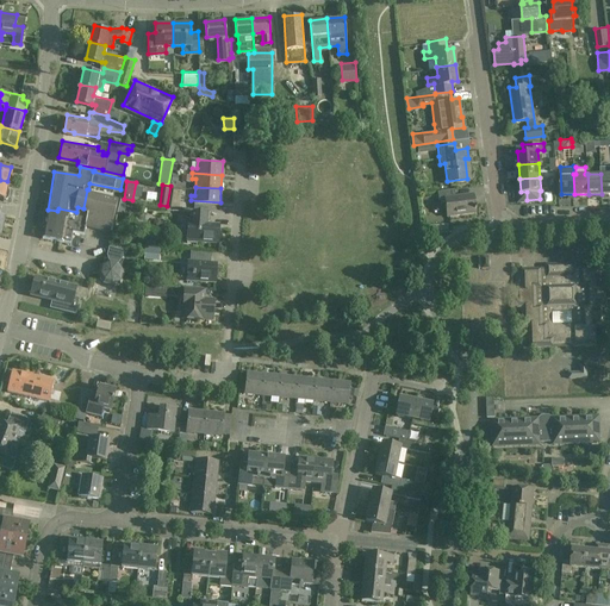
[(455,195),(454,187),(437,189),(439,197),(444,197),(447,214),(475,211),(473,193),(455,195)]
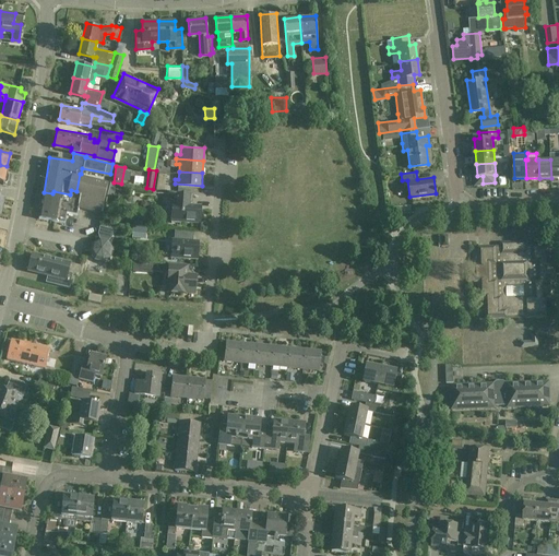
[(79,203),(87,205),(94,177),(81,174),(80,174),(76,191),(71,190),(70,194),(54,191),(52,193),(44,192),(39,216),(57,220),(57,219),(64,221),(67,211),(76,212),(79,203)]
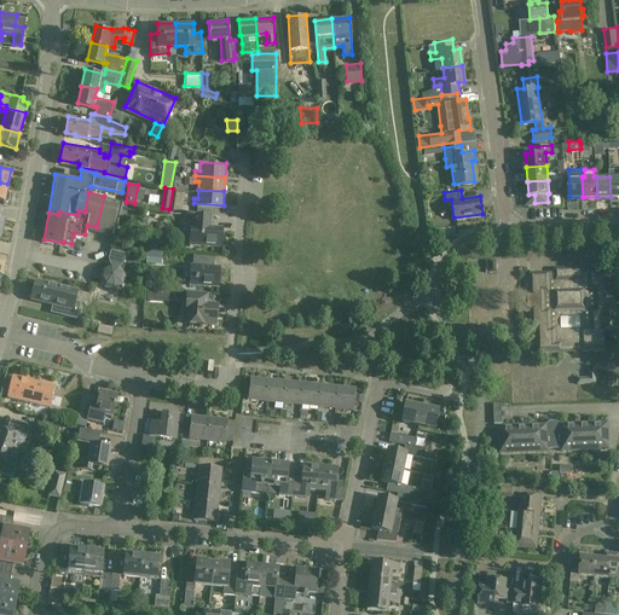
[(104,196),(97,227),(111,231),(119,199),(104,196)]
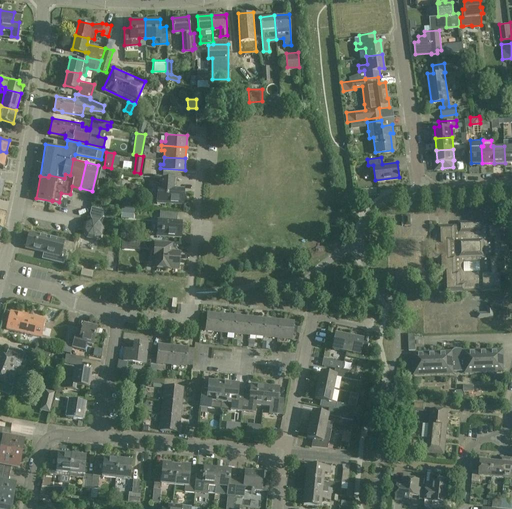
[(174,177),(160,176),(159,185),(158,185),(156,202),(165,202),(165,201),(182,202),(183,192),(181,192),(181,188),(178,186),(176,186),(176,183),(174,183),(174,177)]
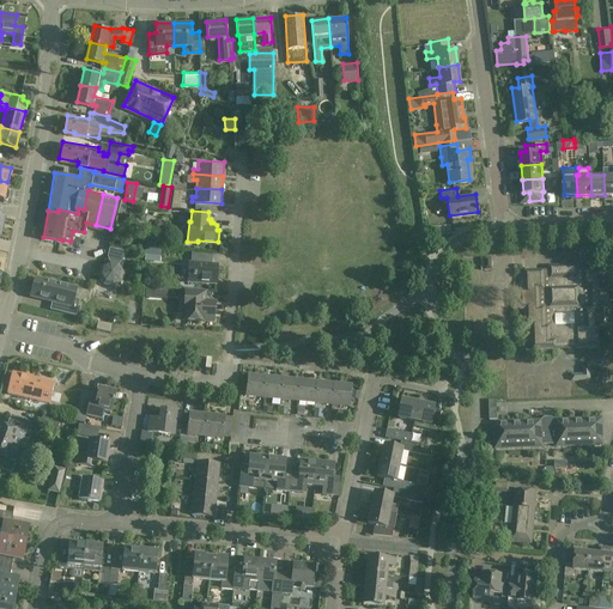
[(122,259),(125,250),(109,245),(107,254),(109,260),(101,265),(98,274),(103,282),(113,285),(121,280),(123,270),(119,262),(122,259)]
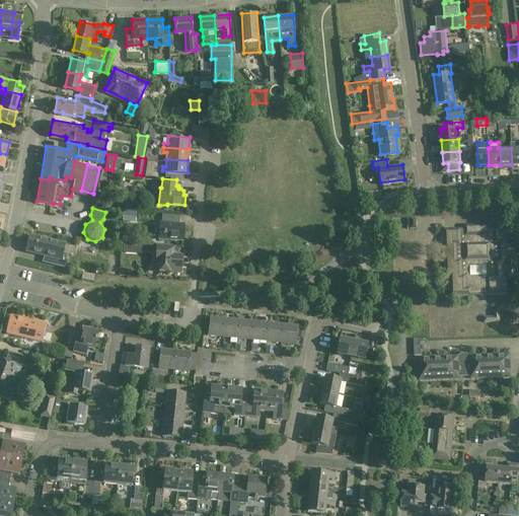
[(179,214),(162,213),(161,220),(159,220),(159,233),(164,233),(164,237),(182,238),(183,228),(181,228),(181,222),(178,222),(179,214)]
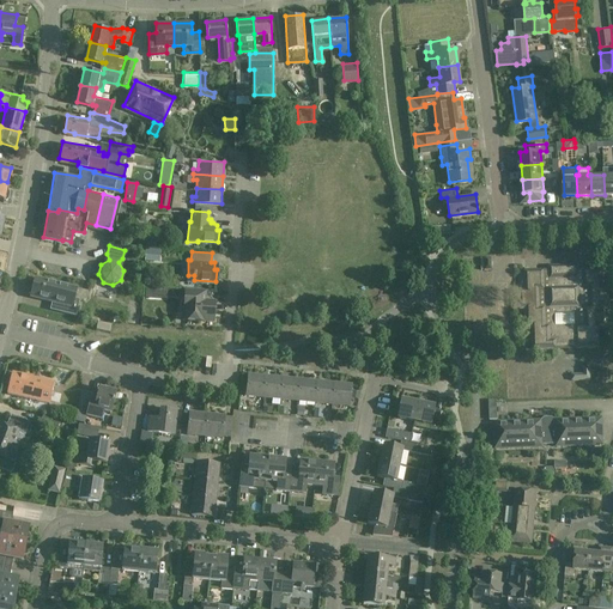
[(484,255),(480,255),(480,267),(491,266),(491,255),(484,255)]
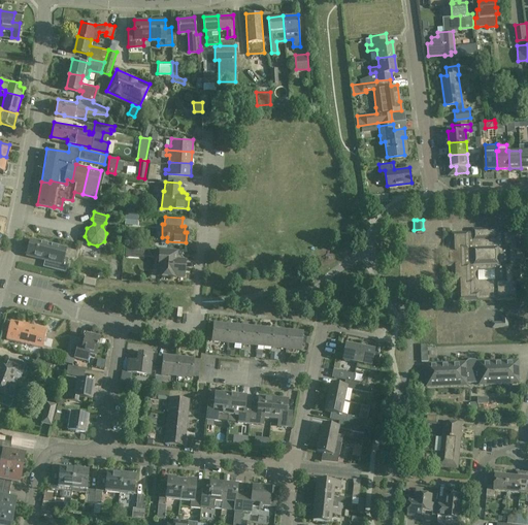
[(497,230),(497,227),(473,228),(473,231),(452,231),(453,248),(448,248),(448,264),(453,264),(454,280),(458,280),(459,299),(479,298),(479,296),(495,296),(495,298),(516,297),(516,277),(520,277),(520,262),(524,262),(524,245),(519,245),(519,229),(497,230)]
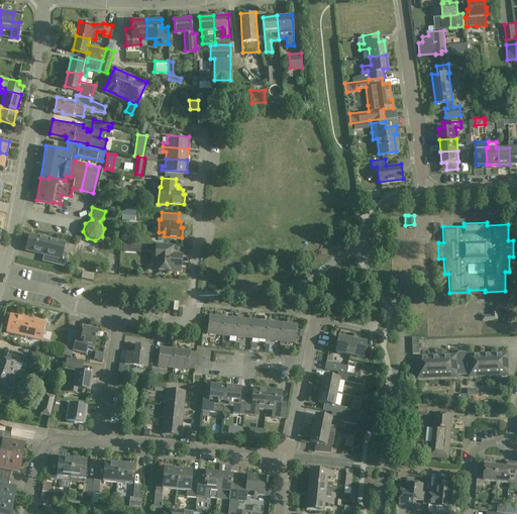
[(65,240),(30,232),(28,239),(26,238),(24,244),(26,245),(26,247),(54,253),(53,262),(65,265),(68,250),(63,249),(65,240)]
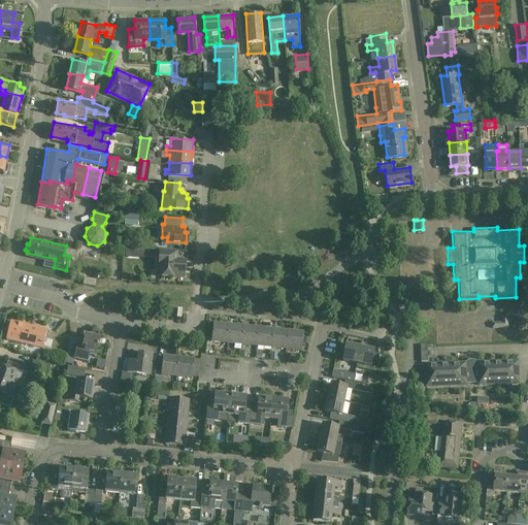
[(177,249),(159,248),(158,261),(162,261),(161,273),(184,275),(185,260),(177,260),(176,258),(177,249)]
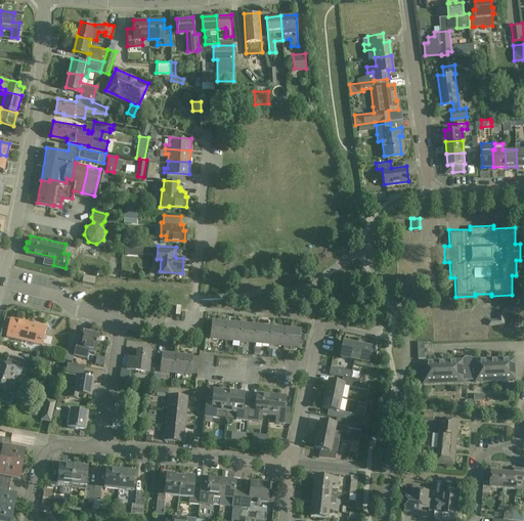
[(95,275),(83,272),(82,279),(94,283),(95,275)]
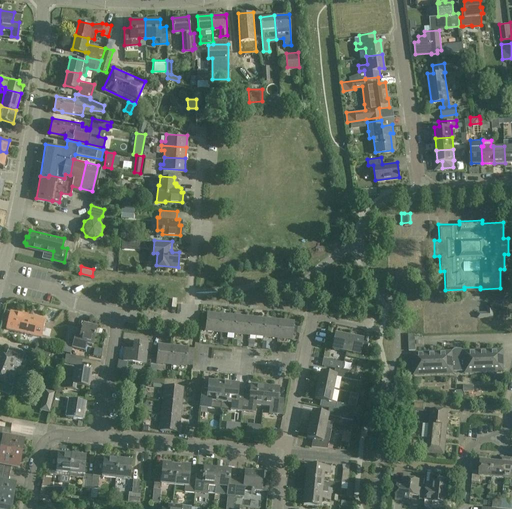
[(493,316),(493,305),(487,305),(487,310),(477,310),(478,316),(493,316)]
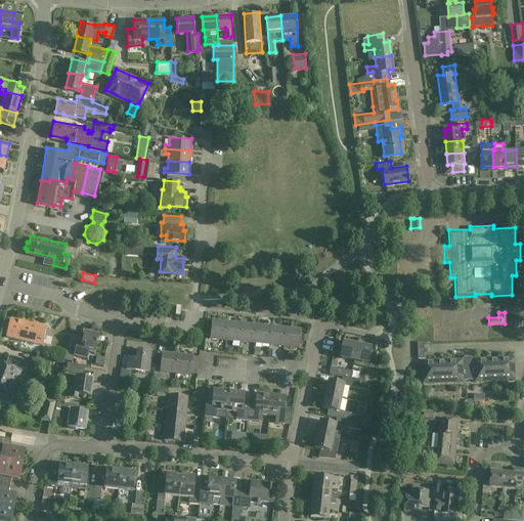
[(46,324),(10,315),(6,334),(42,343),(46,324)]
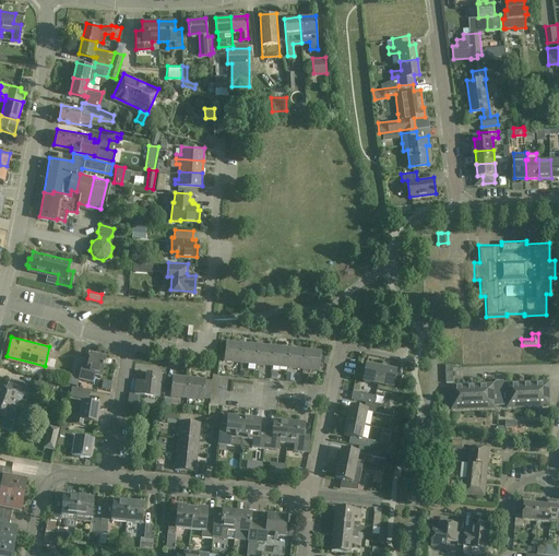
[(239,361),(241,340),(226,339),(224,358),(239,361)]
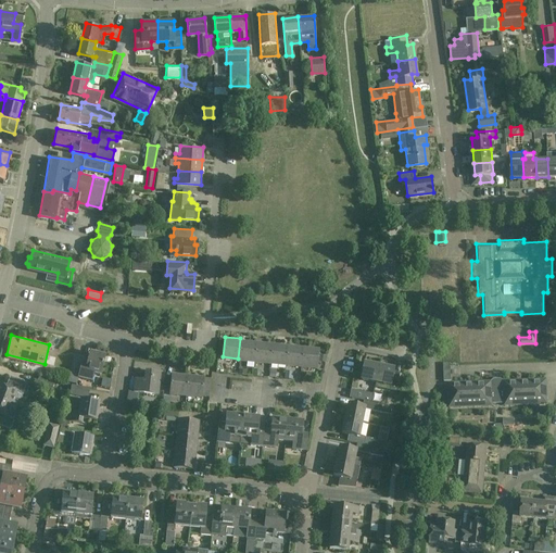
[(254,361),(256,340),(240,338),(238,359),(254,361)]
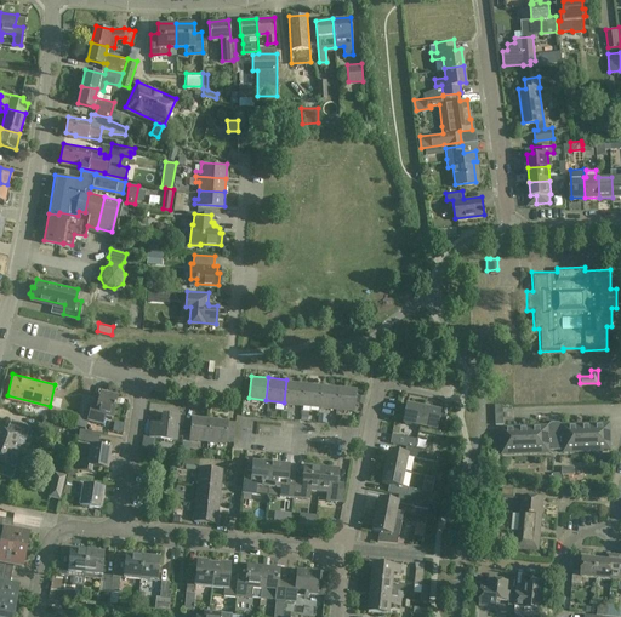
[(301,404),(303,382),(286,380),(284,403),(301,404)]
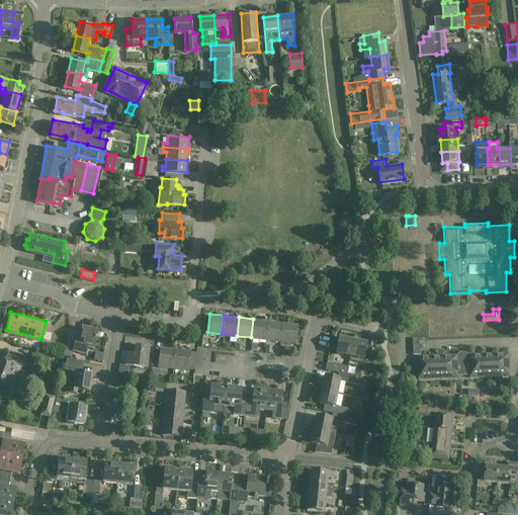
[(265,339),(267,320),(253,319),(251,337),(265,339)]
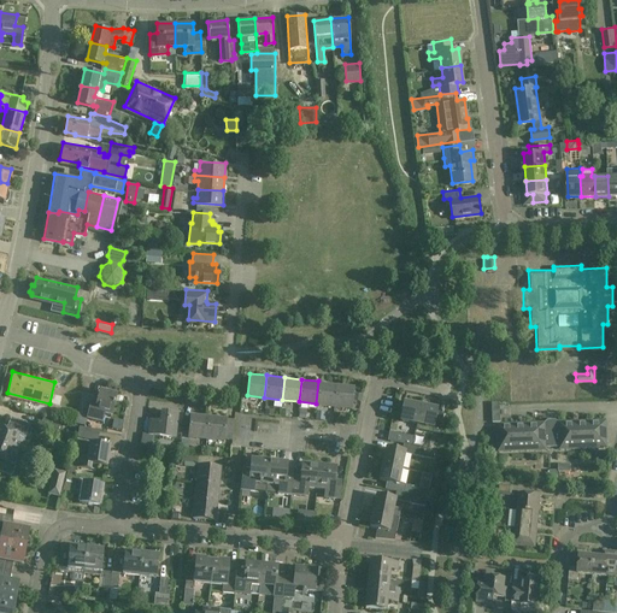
[(334,405),(336,383),(318,381),(316,404),(334,405)]
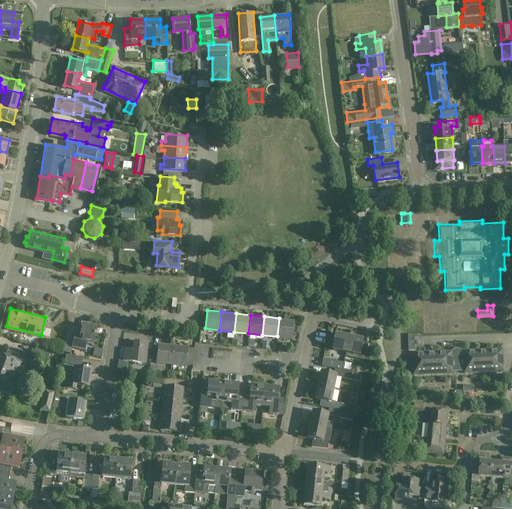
[(293,319),(279,318),(277,336),(291,338),(293,319)]
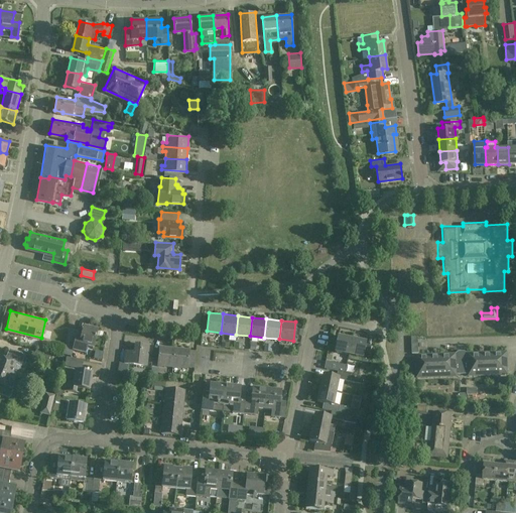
[(98,329),(84,325),(82,333),(76,332),(72,347),(85,351),(87,344),(93,346),(98,329)]
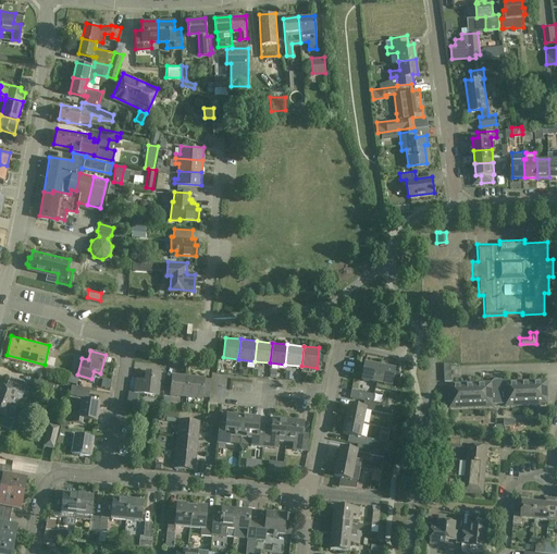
[(376,381),(380,364),(364,361),(361,378),(376,381)]
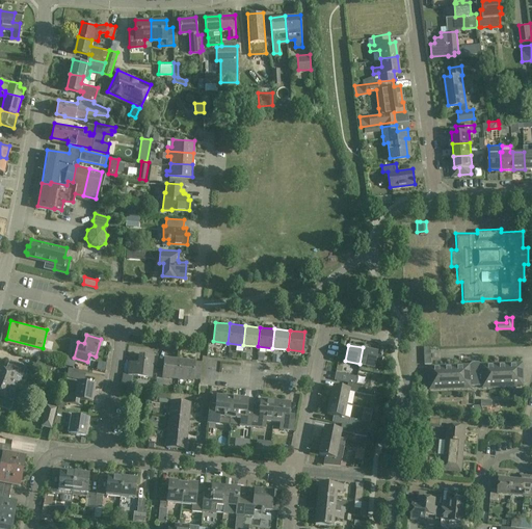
[(363,347),(360,364),(373,366),(376,350),(363,347)]
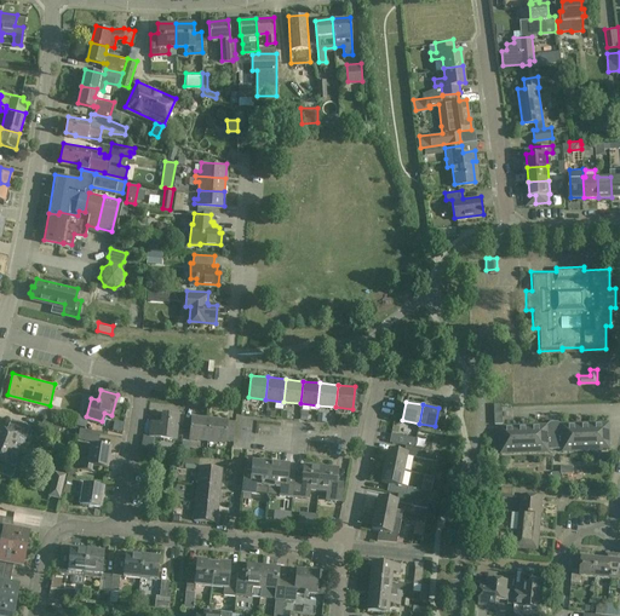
[(179,413),(162,410),(161,421),(150,420),(149,435),(177,437),(179,413)]
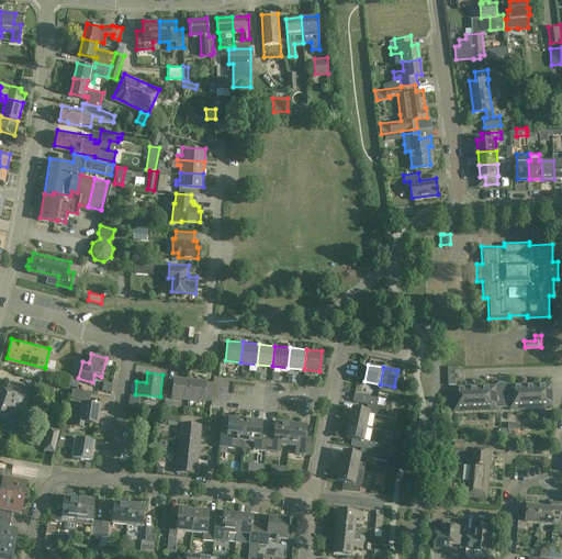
[(188,398),(190,377),(173,376),(171,397),(188,398)]
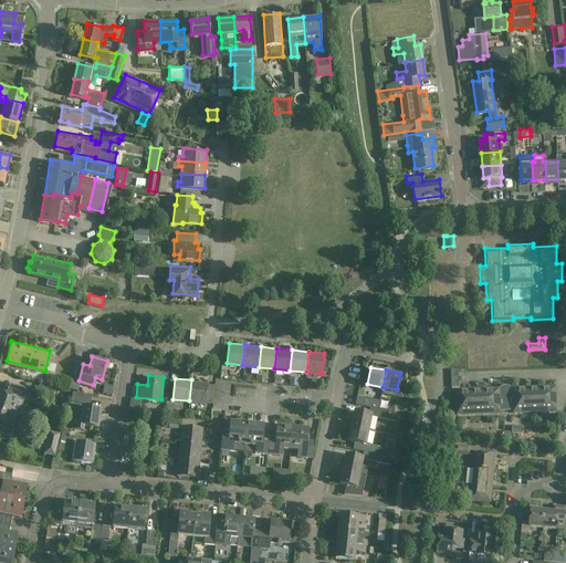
[(208,382),(191,379),(189,400),(206,403),(208,382)]
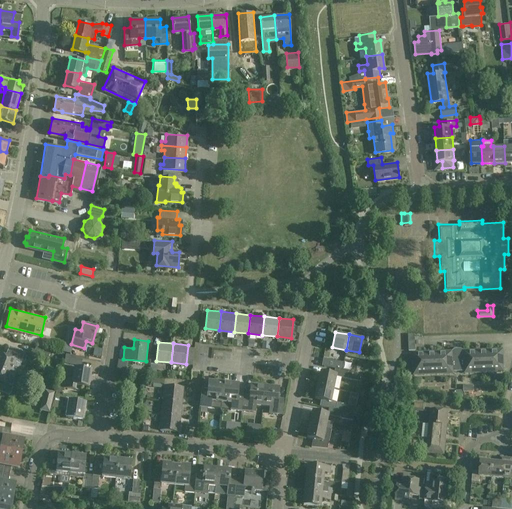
[(0,365),(11,370),(14,363),(18,365),(20,360),(21,360),(24,359),(26,355),(25,351),(9,344),(5,354),(0,351),(0,365)]
